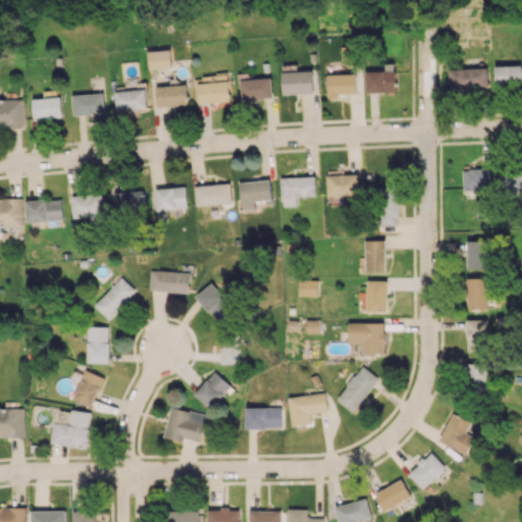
[(147,51),(150,69),(172,67),(169,49),(147,51)]
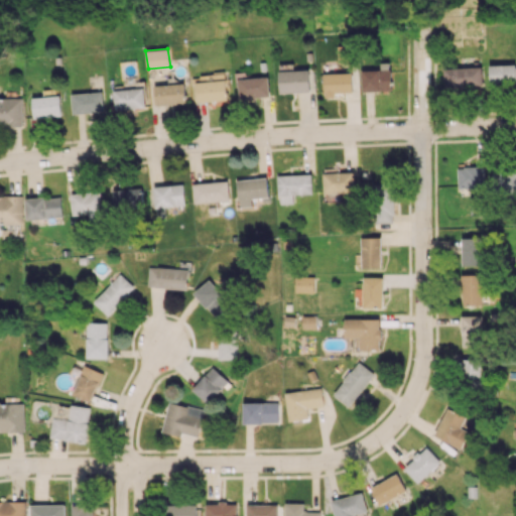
[(515,65),(490,66),(490,85),(515,84),(515,65)]
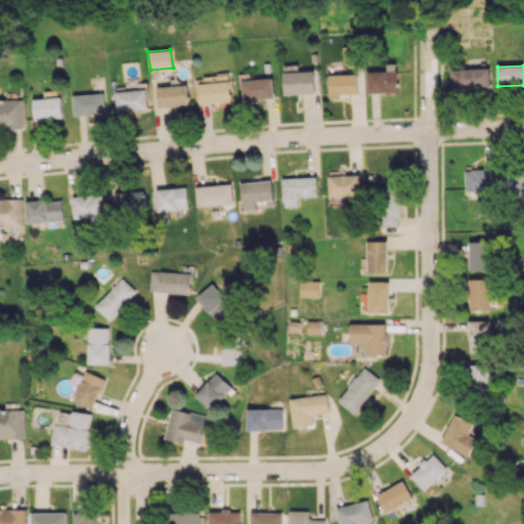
[(450,69),(450,88),(489,87),(489,68),(450,69)]
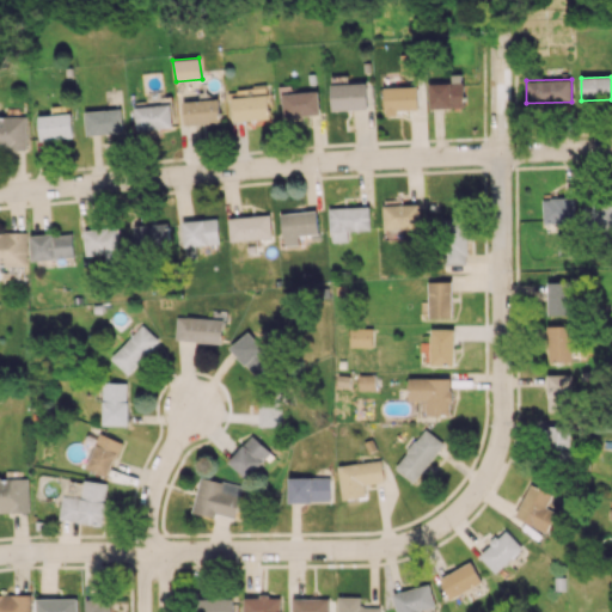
[(367,83),(331,84),(331,110),(368,109),(367,83)]
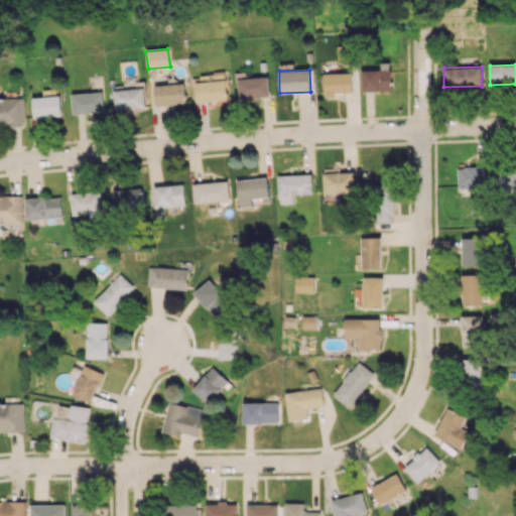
[(392,90),(392,70),(362,71),(362,91),(392,90)]
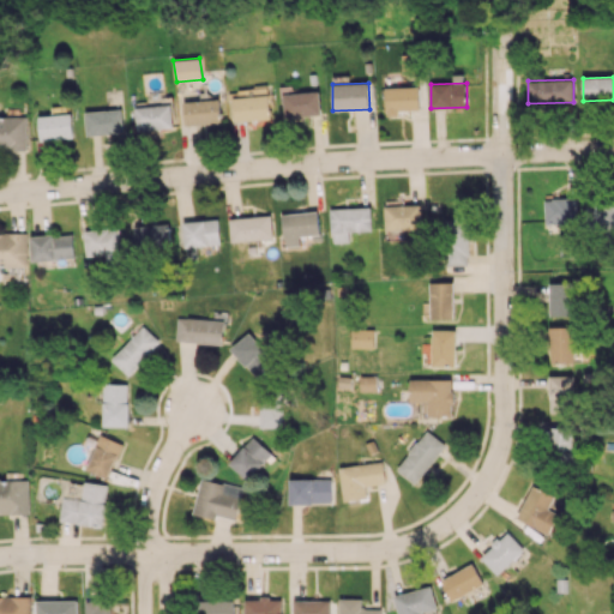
[(420,86),(385,88),(385,115),(399,115),(399,109),(420,109),(420,86)]
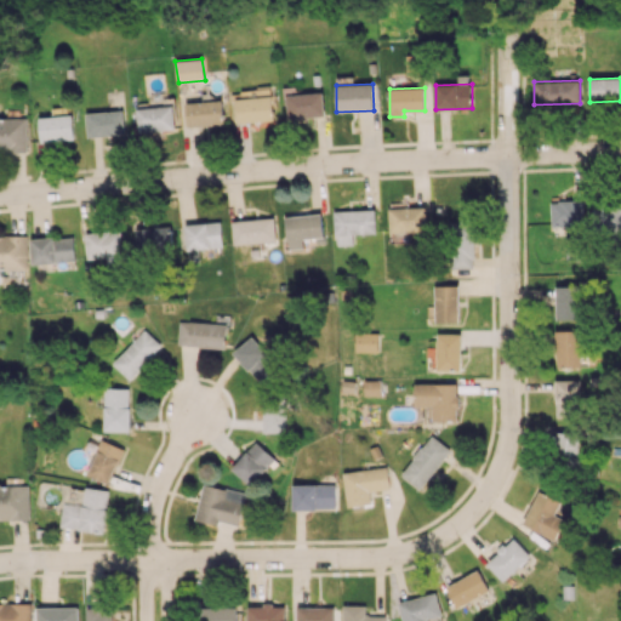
[(285,96),(288,119),(325,115),(323,91),(285,96)]
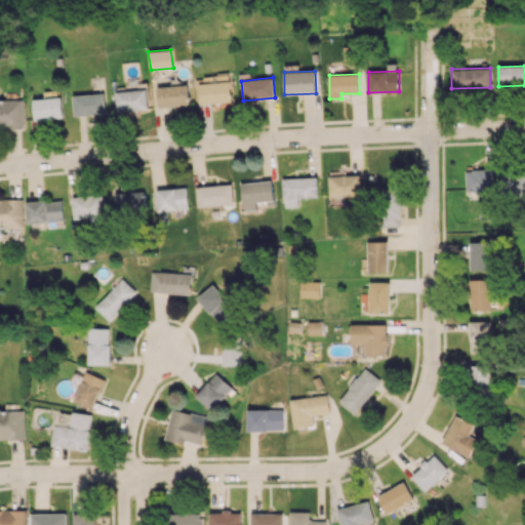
[(199,83),(200,103),(231,102),(231,82),(199,83)]
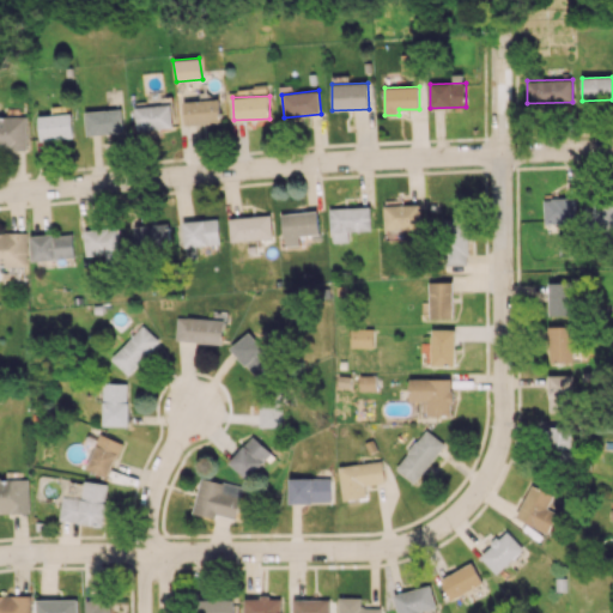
[(183,101),(184,125),(222,123),(220,99),(183,101)]
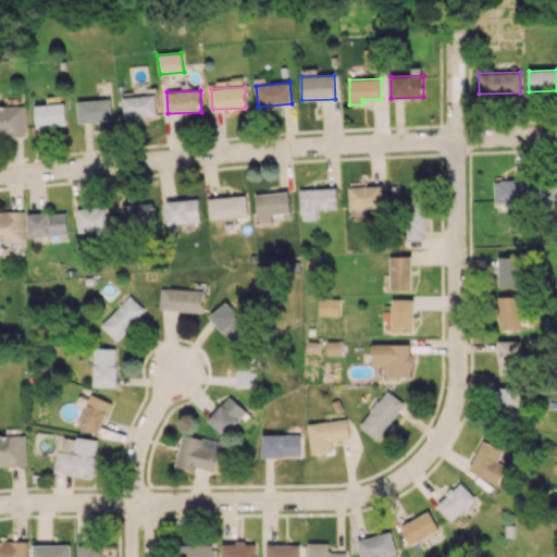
[(157,116),(156,95),(123,96),(123,118),(157,116)]
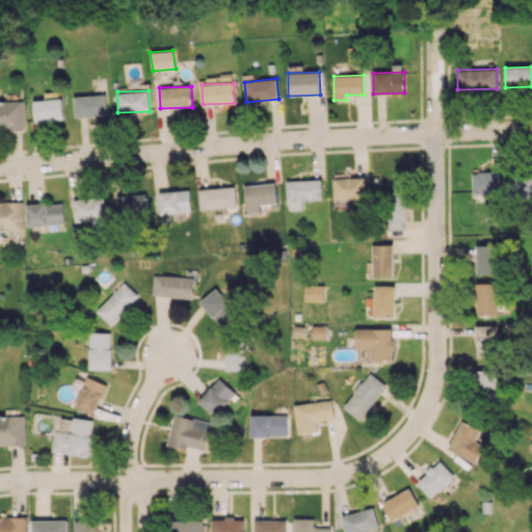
[(74,96),(75,116),(107,115),(106,95),(74,96)]
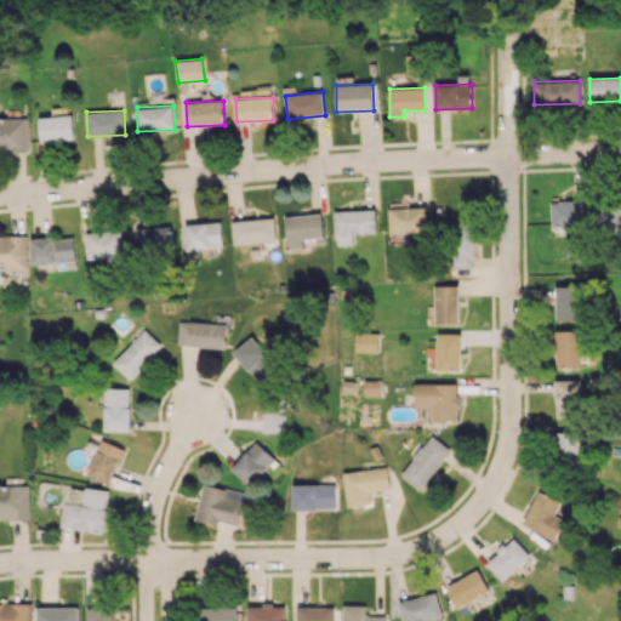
[(40,141),(74,140),(73,115),(39,117),(40,141)]
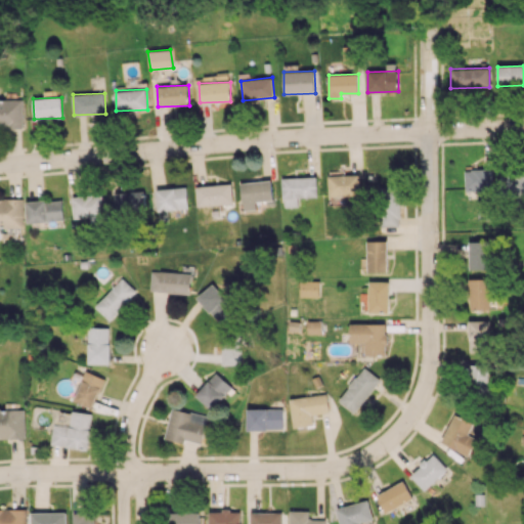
[(0,98),(0,128),(24,127),(23,98),(0,98)]
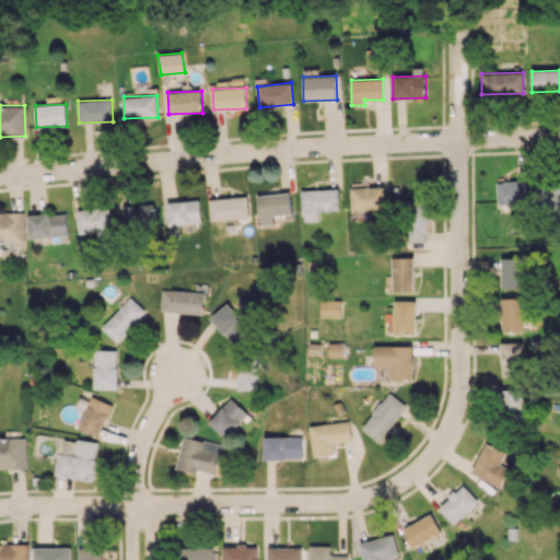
[(559,211),(559,179),(535,181),(536,212),(559,211)]
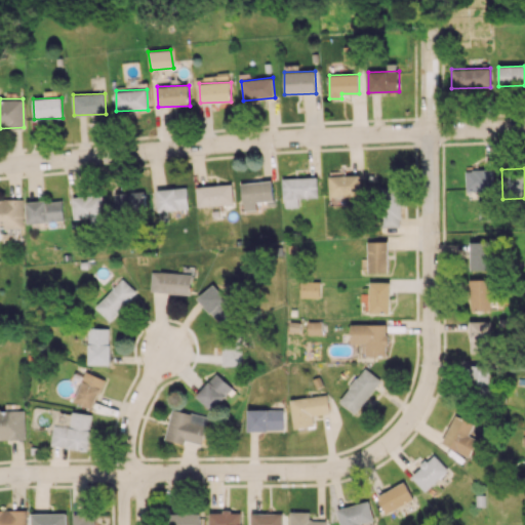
[(493,191),(492,169),(465,169),(466,192),(493,191)]
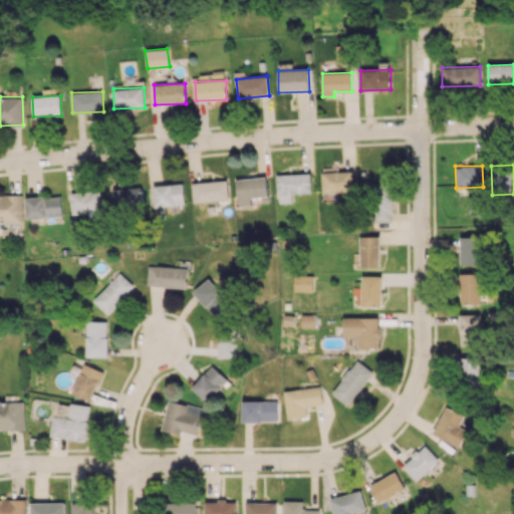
[(351,192),(351,171),(337,172),(337,168),(321,168),(321,192),(351,192)]
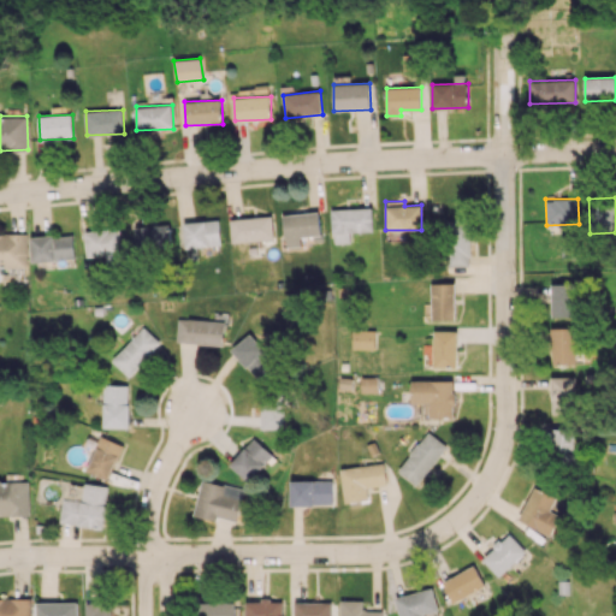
[(372,207),(331,208),(332,243),(350,243),(350,232),(373,231),(372,207)]
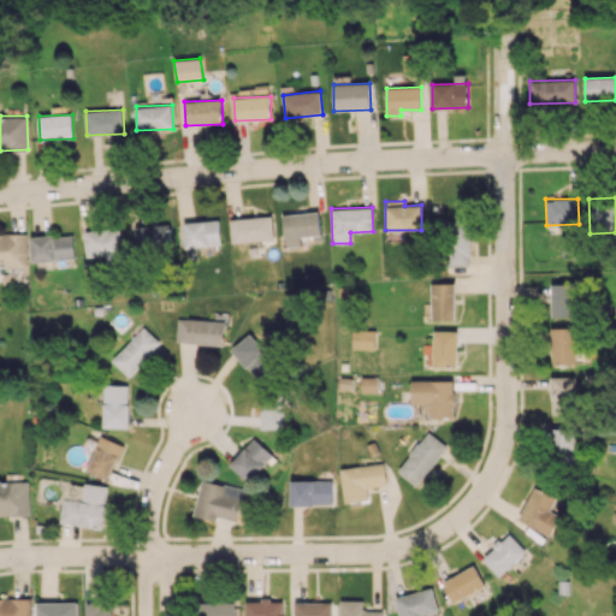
[(285,247),(302,246),(301,236),(320,235),(319,212),(283,214),(285,247)]
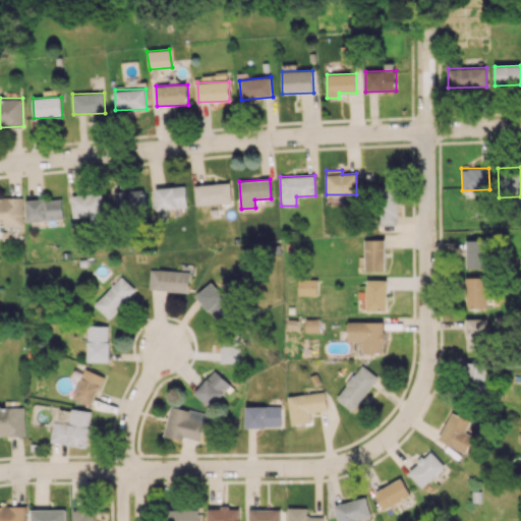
[(232,201),(229,181),(194,186),(196,206),(232,201)]
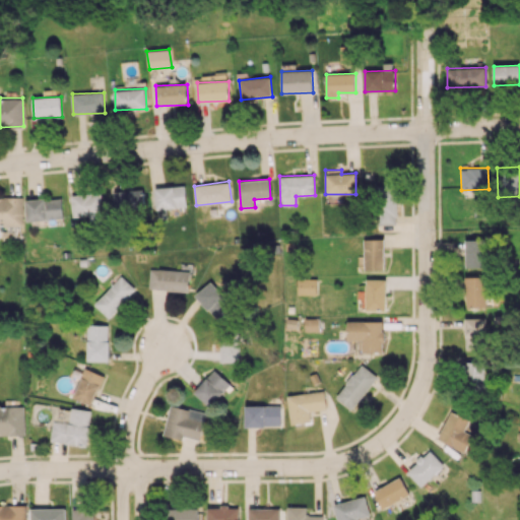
[(154,188),(157,219),(168,218),(167,208),(187,206),(185,185),(154,188)]
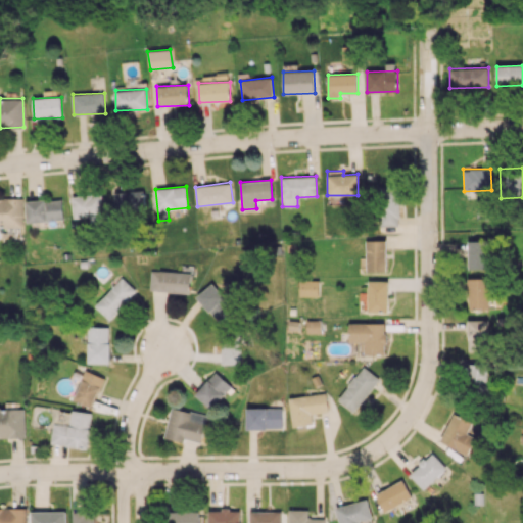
[(378,226),(399,225),(397,186),(377,187),(378,226)]
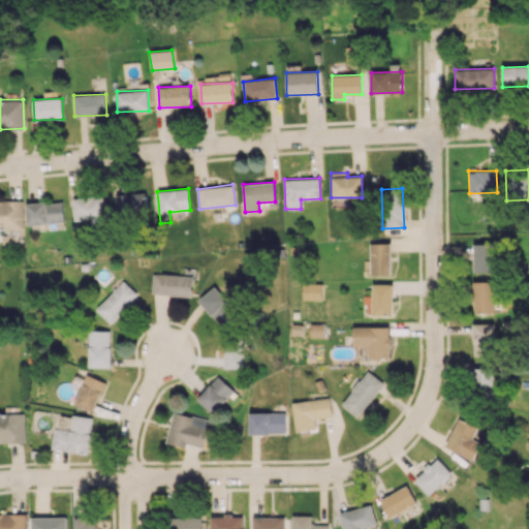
[(145,192),(116,195),(118,214),(147,211),(145,192)]
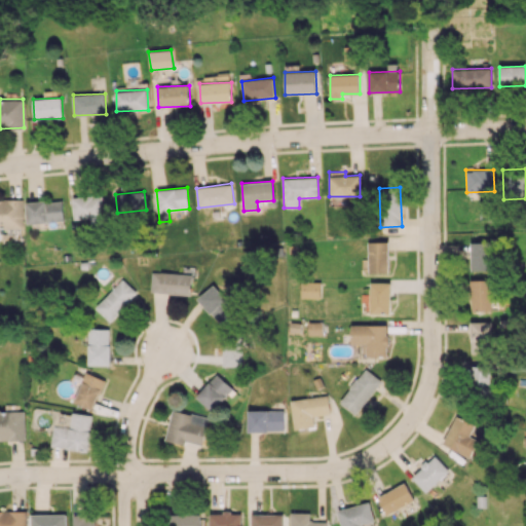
[(73,196),(74,221),(105,220),(104,195),(73,196)]
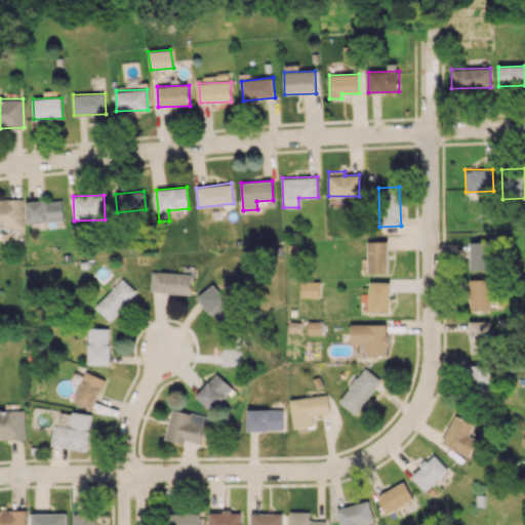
[(0,199),(0,229),(22,229),(22,199),(0,199)]
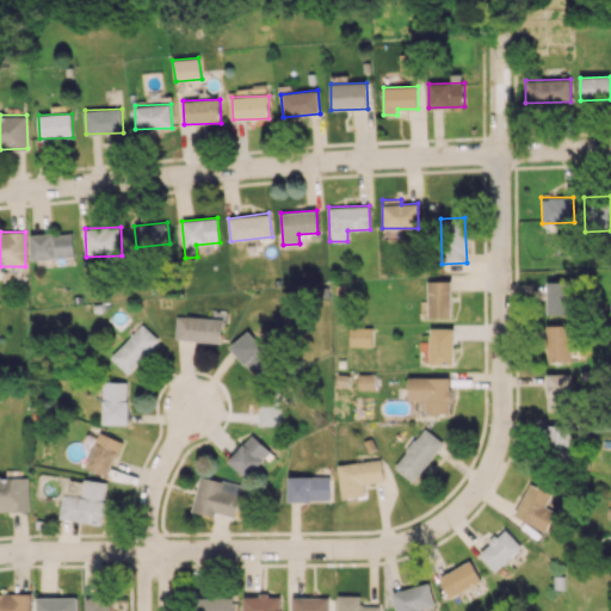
[(74,258),(74,234),(31,234),(31,259),(74,258)]
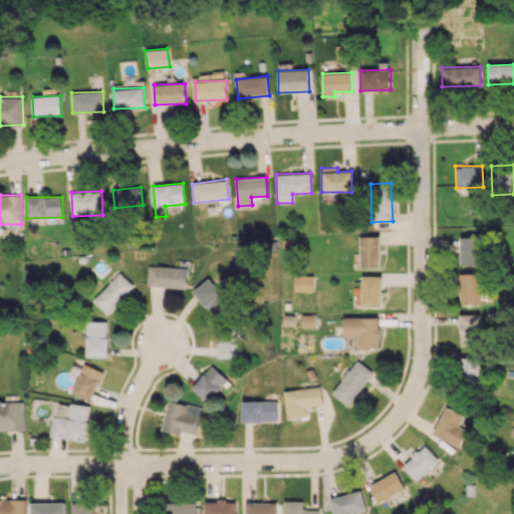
[(359,236),(359,267),(379,266),(379,236),(359,236)]
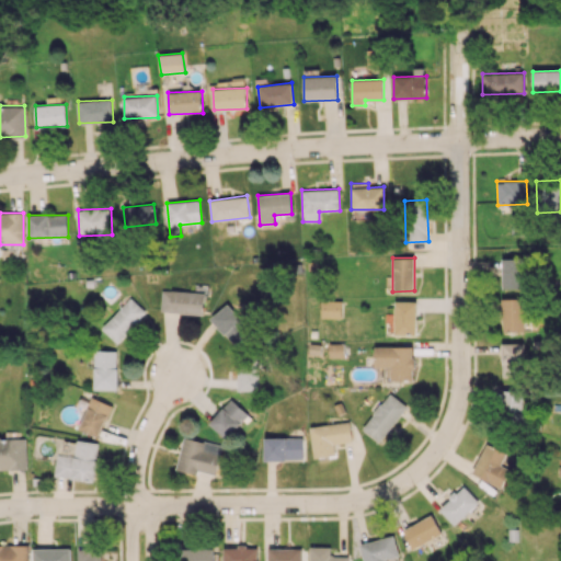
[(502,288),(525,289),(526,258),(502,258),(502,288)]
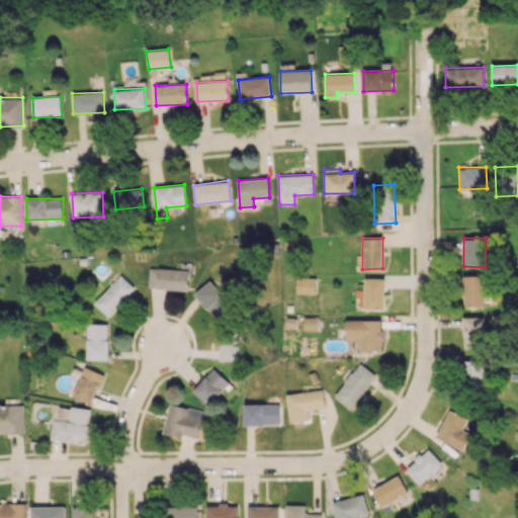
[(188,289),(188,269),(149,268),(148,288),(188,289)]
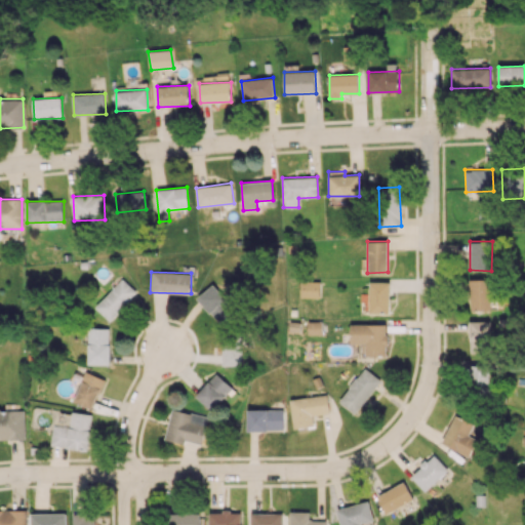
[(136,292),(120,277),(93,307),(110,321),(136,292)]
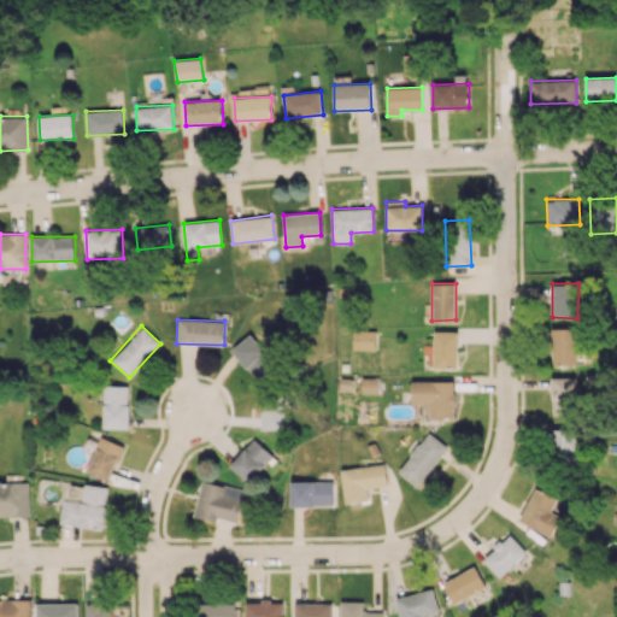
[(576,328),(552,328),(553,364),(577,364),(576,328)]
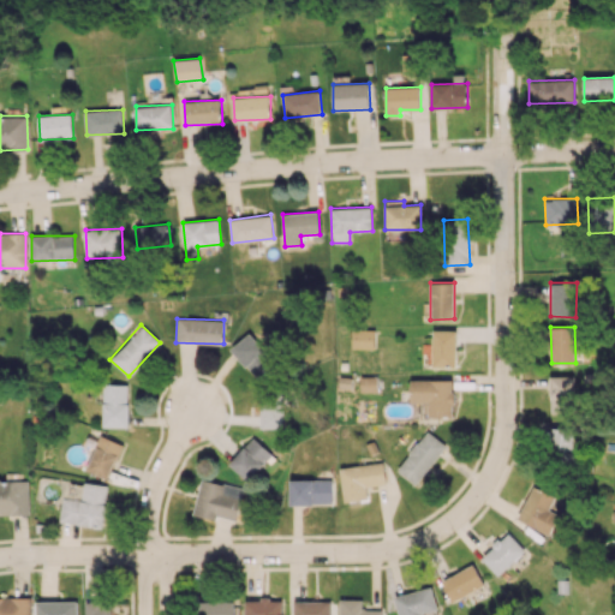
[(352,329),(352,350),(375,348),(375,329),(352,329)]
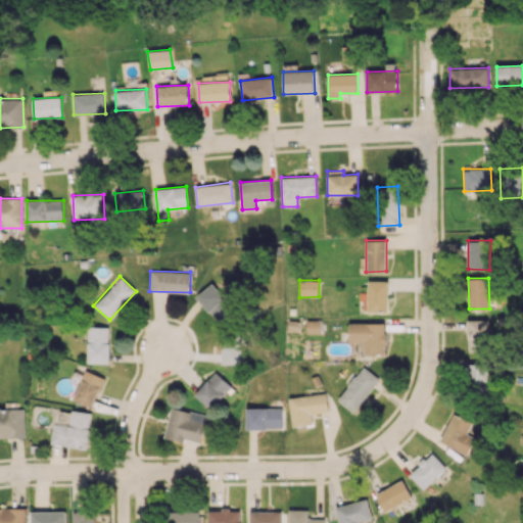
[(388,281),(368,280),(367,312),(387,312),(388,281)]
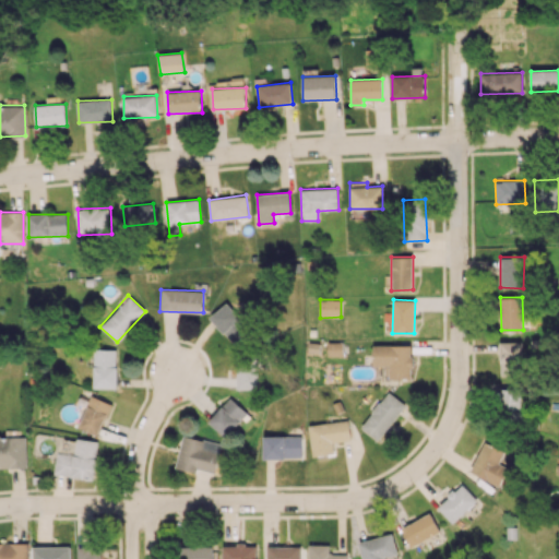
[(209,318),(235,345),(251,329),(225,301),(209,318)]
